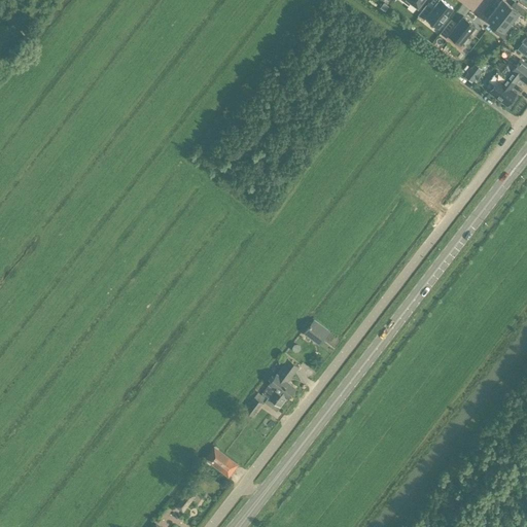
[(426,5),(418,16),(424,22),(427,18),(440,26),(453,6),(444,0),(438,0),(432,9),(426,5)]
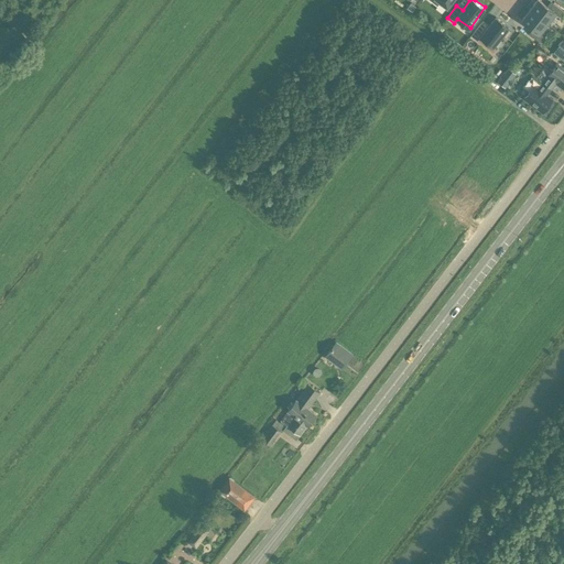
[(549,8),(539,0),(537,0),(530,10),(548,23),(555,13),(560,17),(563,11),(553,3),(549,8)]
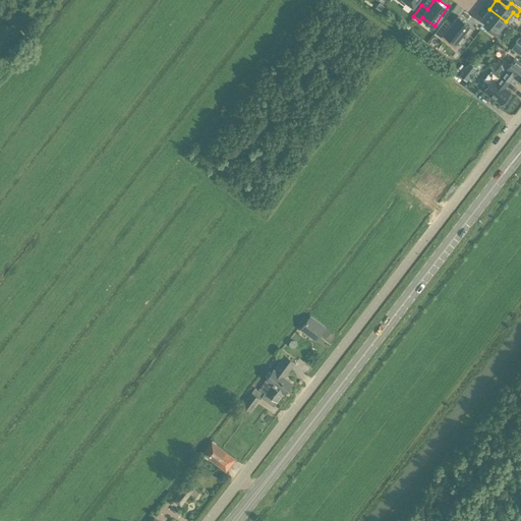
[(506,21),(489,9),(481,18),(491,26),(488,32),(498,39),(502,34),(498,31),(506,21)]
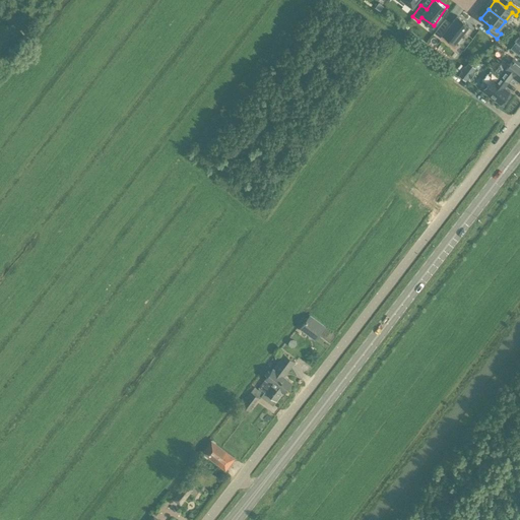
[(442,22),(434,34),(440,38),(443,34),(454,43),(463,31),(467,35),(471,29),(467,26),(468,24),(457,15),(448,26),(442,22)]
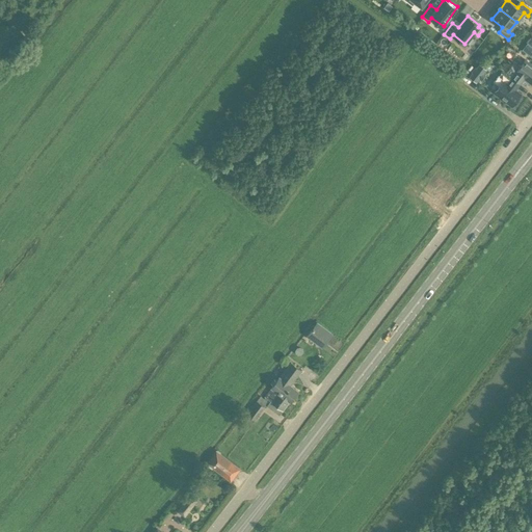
[(531,47),(527,43),(522,50),(531,57),(531,47)]
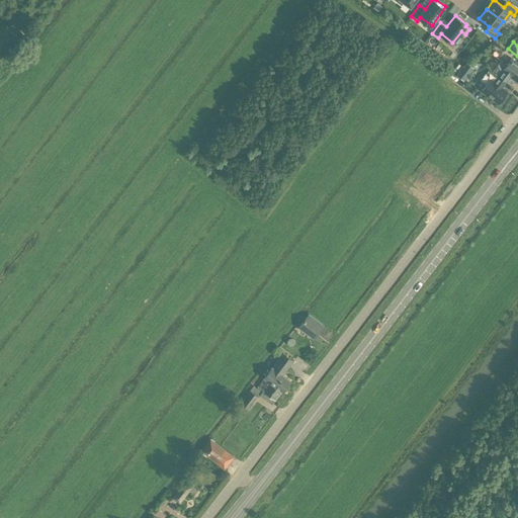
[(492,71),(503,80),(508,74),(517,82),(517,63),(511,58),(507,64),(501,60),(493,71),(492,71)]
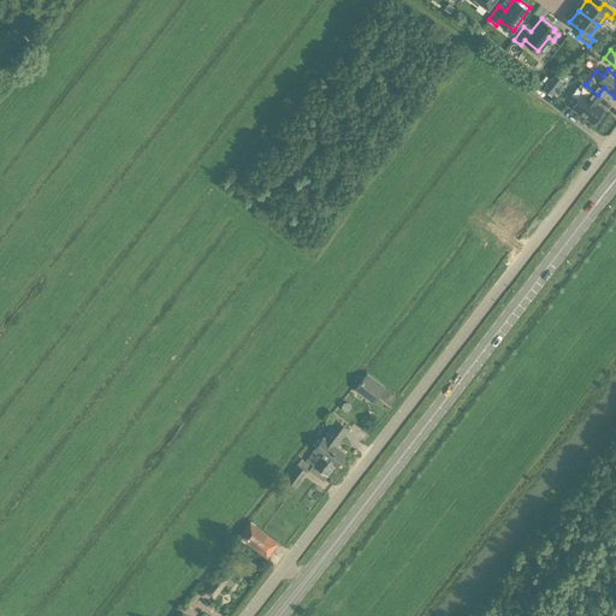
[(563,81),(556,75),(555,73),(551,78),(550,78),(545,83),(546,84),(543,89),(551,95),(555,92),(557,93),(562,87),(560,86),(563,81)]
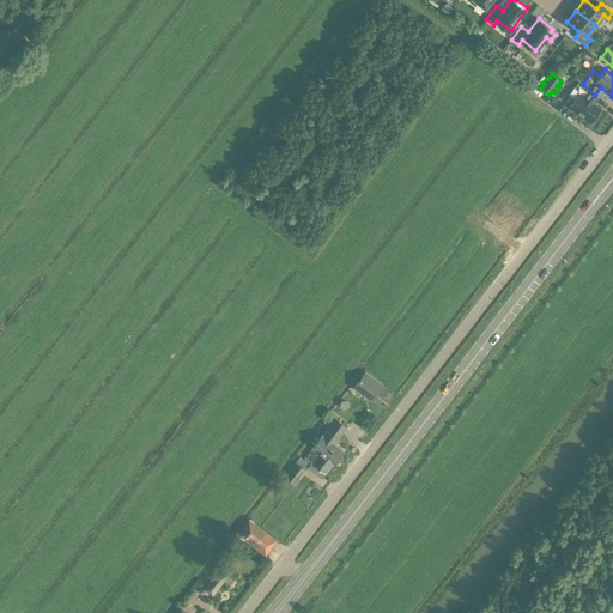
[(582,84),(583,84),(578,82),(569,95),(575,99),(570,107),(582,116),(582,119),(586,121),(587,120),(589,122),(600,108),(590,101),(595,95),(582,84)]
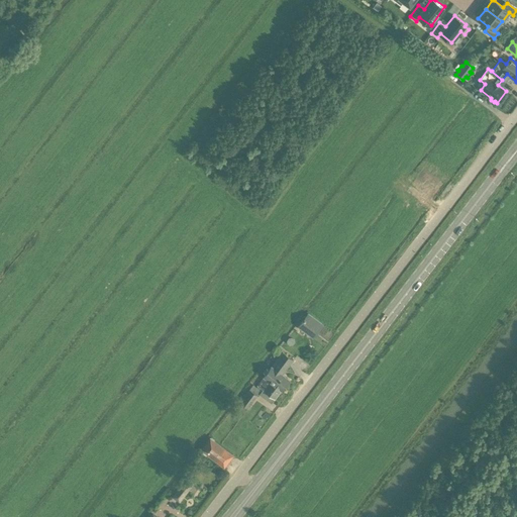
[(307,313),(298,325),(313,336),(322,324),(307,313)]
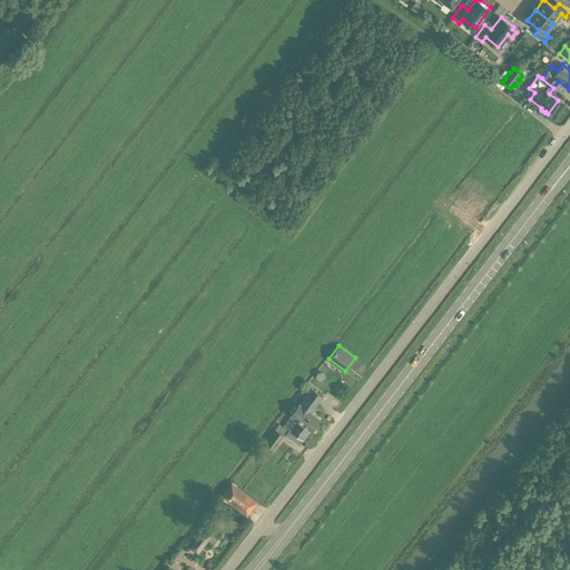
[(298,402),(290,415),(291,416),(310,431),(320,419),(311,412),(323,396),(311,389),(300,403),(298,402)]
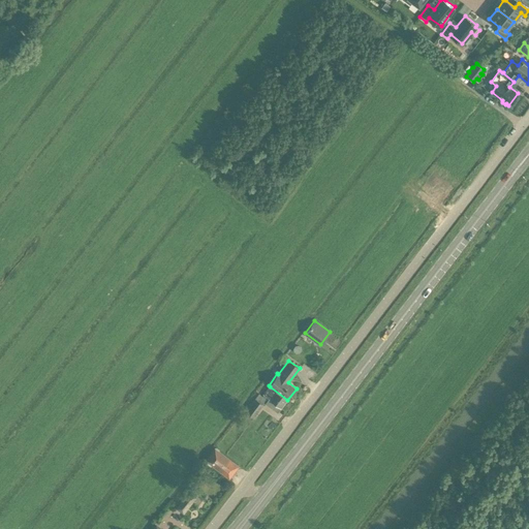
[(287,400),(270,386),(263,395),(269,399),(266,403),(278,412),(281,408),(287,400)]
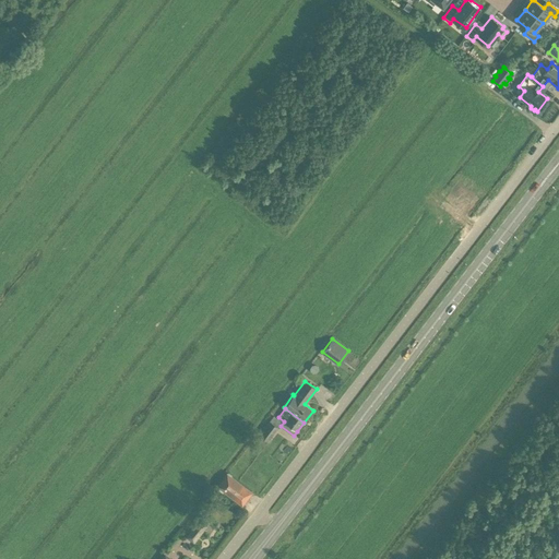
[(270,421),(259,436),(268,442),(278,428),(270,421)]
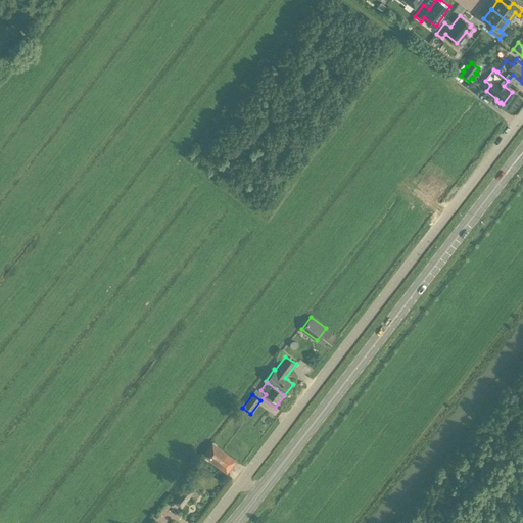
[(214,442),(203,457),(208,461),(209,459),(227,472),(235,461),(216,446),(217,445),(214,442)]
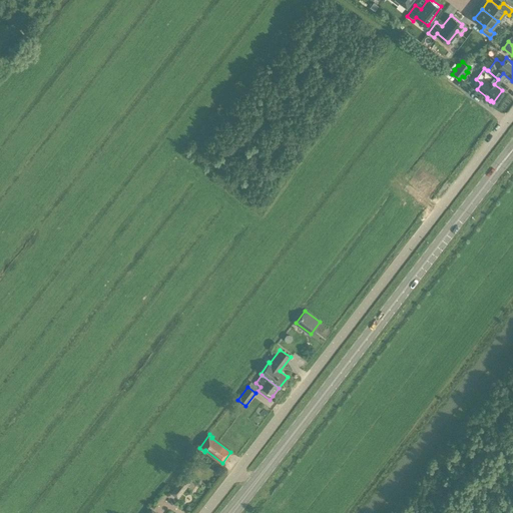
[(183,475),(177,484),(172,480),(168,485),(173,489),(170,493),(177,499),(191,481),(183,475)]
